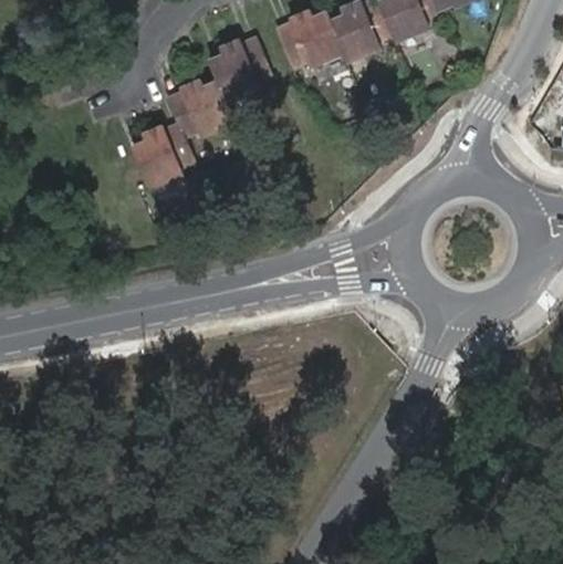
[(353,0),(340,6),(343,13),(346,20),(332,25),(330,19),(329,16),(313,22),(309,8),(289,17),(291,19),(277,24),(292,62),(305,56),(309,63),(342,50),(345,58),(379,44),(376,37),(392,31),(395,38),(428,24),(425,17),(440,11),(437,1),(439,0),(451,0),(452,2),(458,0),(394,0),(395,1),(383,7),(379,0),(364,0),(362,1),(361,0),(353,0)]
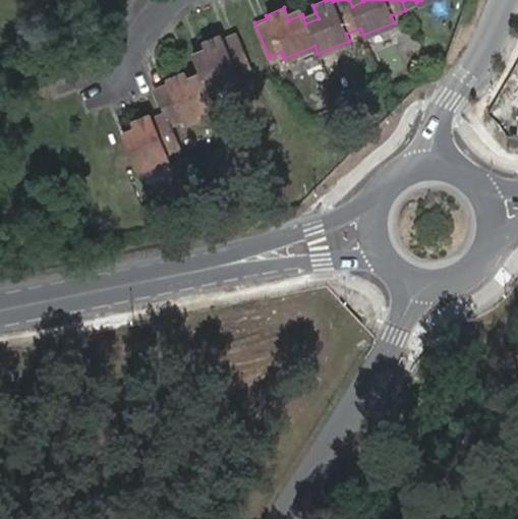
[(319,18),(315,12),(303,17),(305,23),(319,18)]
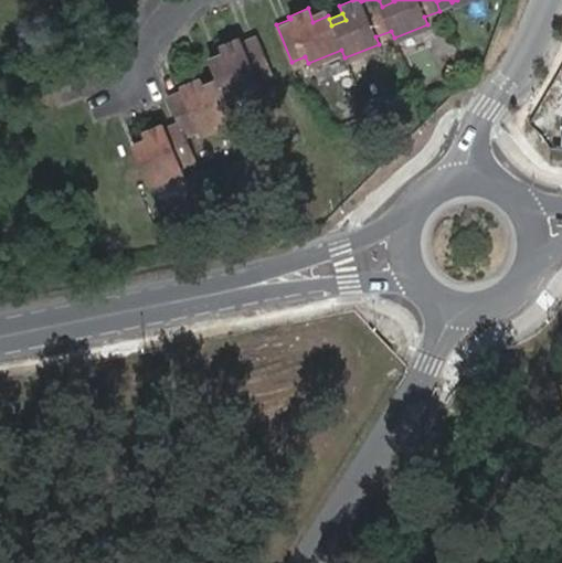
[(204,91),(202,86),(199,77),(179,86),(180,89),(166,95),(177,120),(162,127),(161,124),(140,133),(145,140),(146,146),(133,151),(147,183),(181,170),(179,163),(192,158),(181,131),(195,126),(198,133),(233,118),(224,97),(258,84),(256,78),(271,72),(255,34),(240,40),(239,38),(219,45),(224,61),(211,66),(216,80),(219,85),(204,91)]
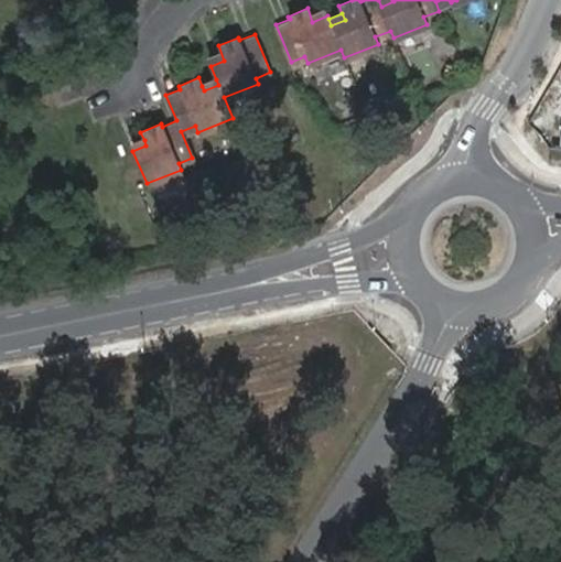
[(216,79),(202,86),(204,90),(218,85),(216,79)]
